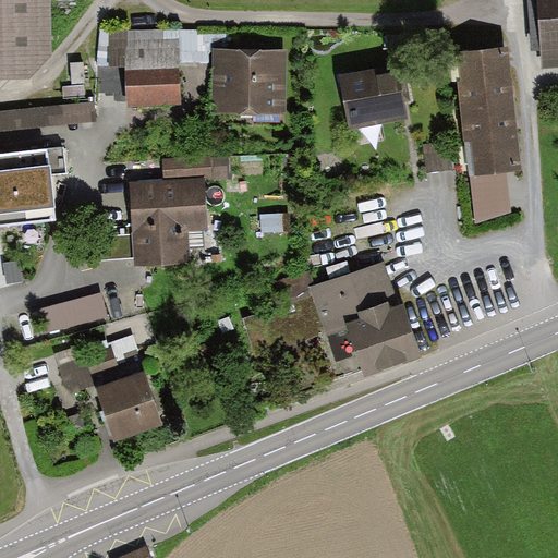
[(0,0),(0,82),(27,81),(52,56),(50,0),(0,0)]
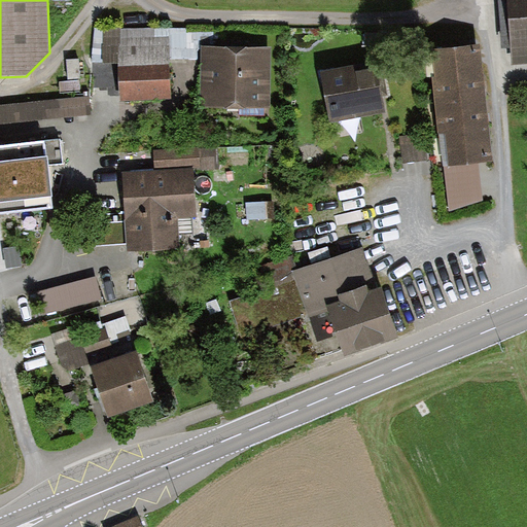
[(526,0),(504,0),(507,45),(514,45),(515,63),(526,61),(526,0)]
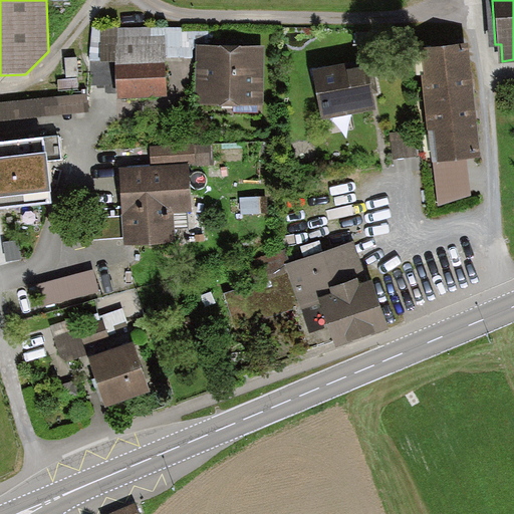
[(100,97),(158,96),(158,27),(99,28),(100,97)]
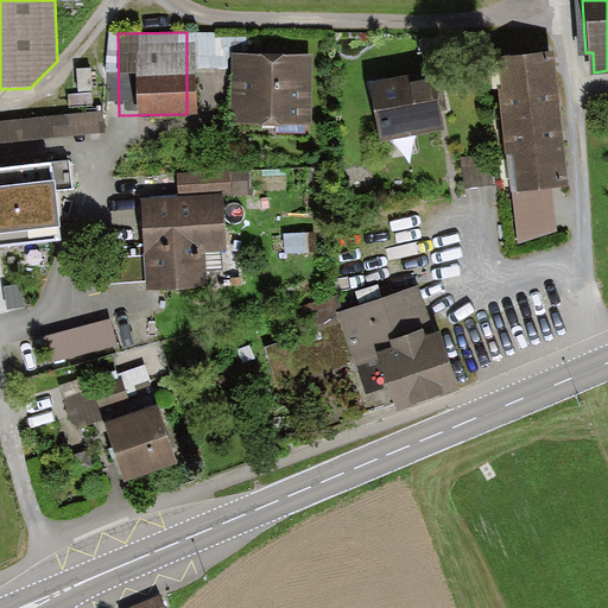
[(303,58),(232,59),(233,124),(304,121),(303,58)]
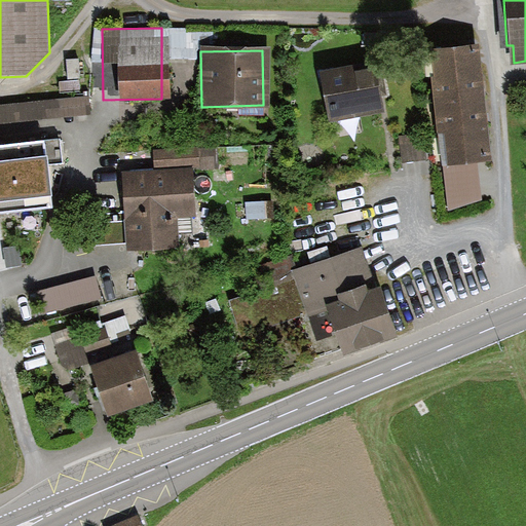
[(430,81),(437,126),(490,119),(482,50),(434,57),(437,80),(430,81)]
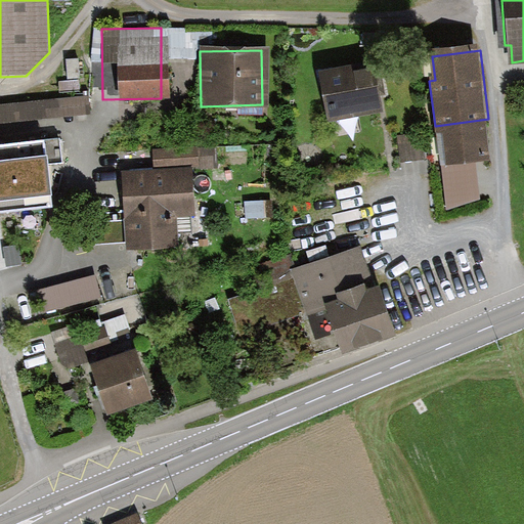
[(329,122),(380,114),(377,97),(382,96),(377,66),(320,74),(329,122)]
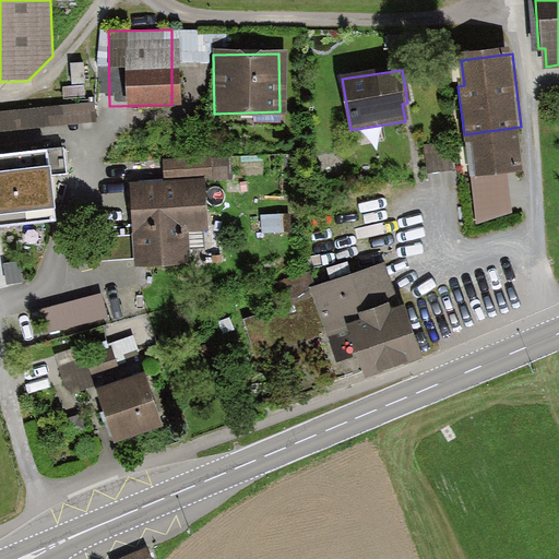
[(87,104),(0,113),(0,230),(58,225),(52,178),(67,176),(64,150),(0,156),(0,135),(91,127),(87,104)]
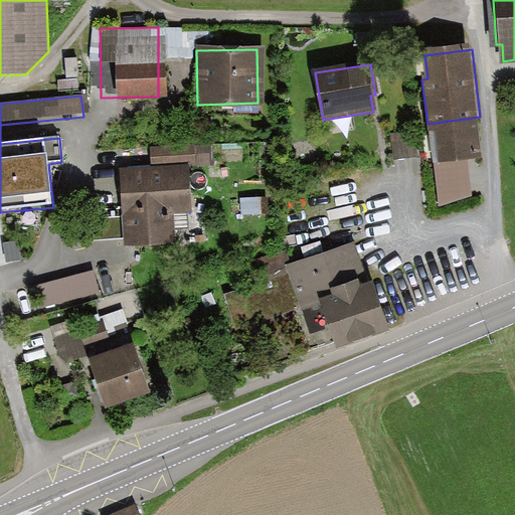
[(427,124),(438,205),(474,194),(470,162),(485,160),(480,117),(427,124)]
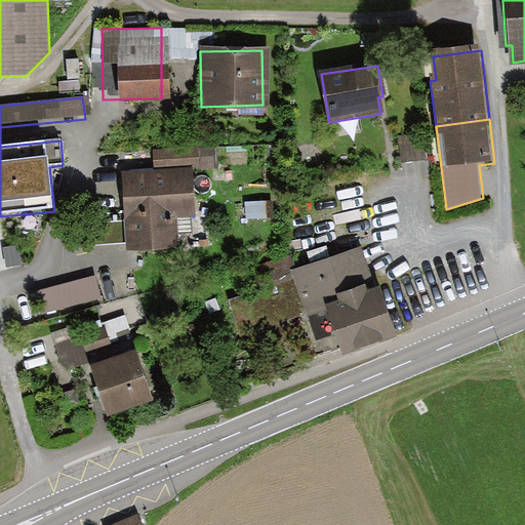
[(422,134),(397,137),(400,161),(425,158),(422,134)]
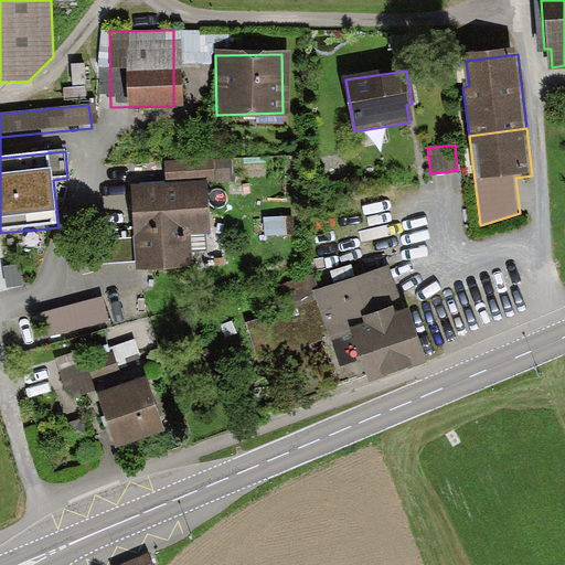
[(167,182),(131,184),(137,272),(195,268),(194,253),(209,253),(208,236),(213,236),(210,183),(234,182),(232,159),(166,162),(167,182)]
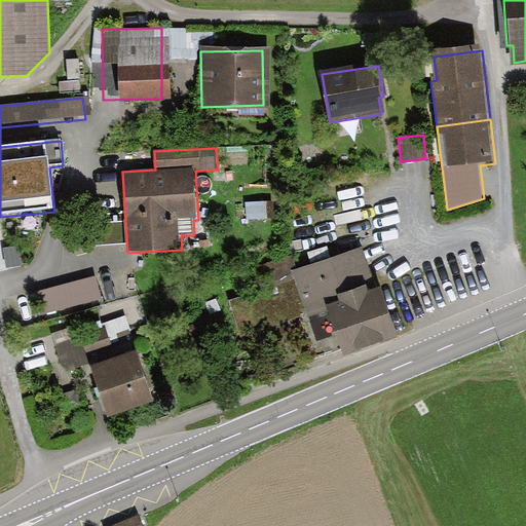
[(362,246),(297,270),(292,258),(235,279),(256,333),(304,314),(321,355),(339,348),(345,357),(397,337),(362,246)]
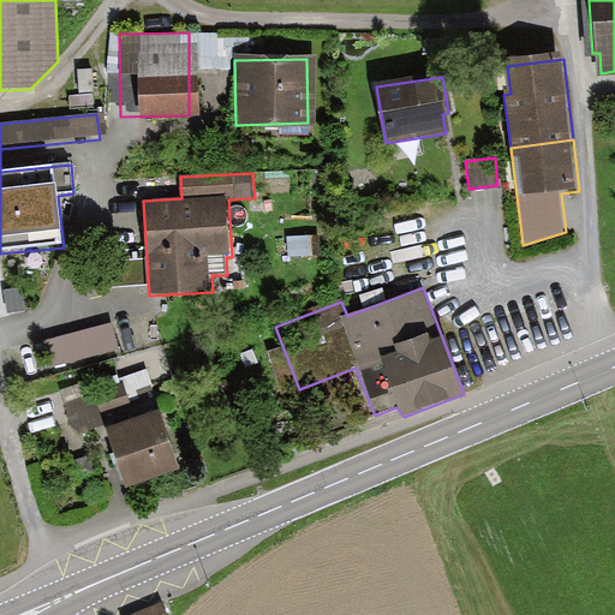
[(24,288),(4,292),(7,315),(28,311),(24,288)]
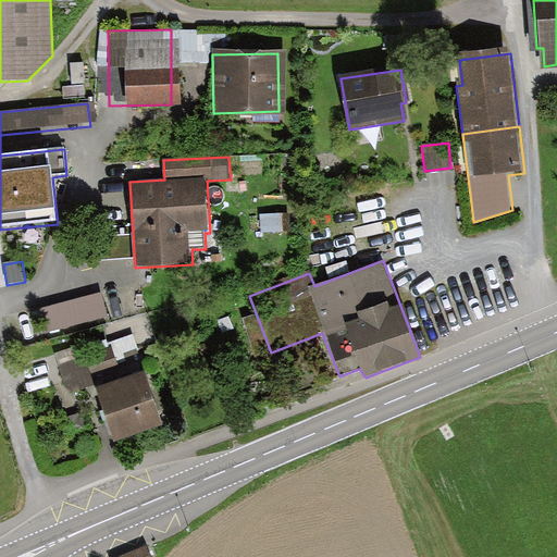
[(40,301),(45,329),(110,319),(107,292),(40,301)]
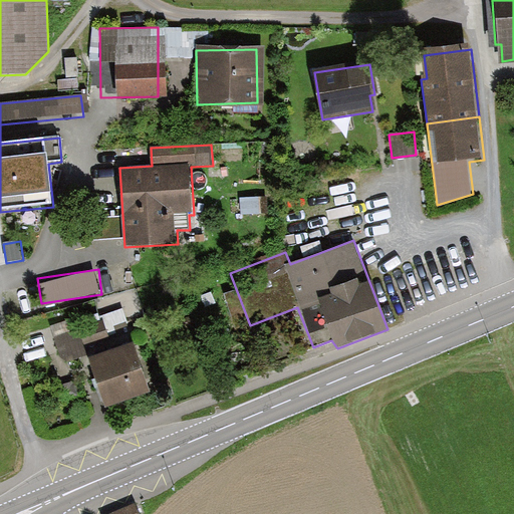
[(101,320),(55,338),(65,364),(85,356),(87,363),(113,353),(101,320)]
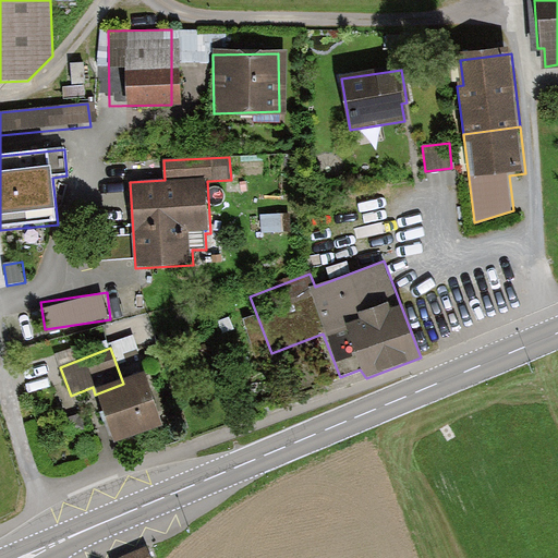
[(165,426),(144,375),(123,384),(95,395),(114,445),(165,426)]
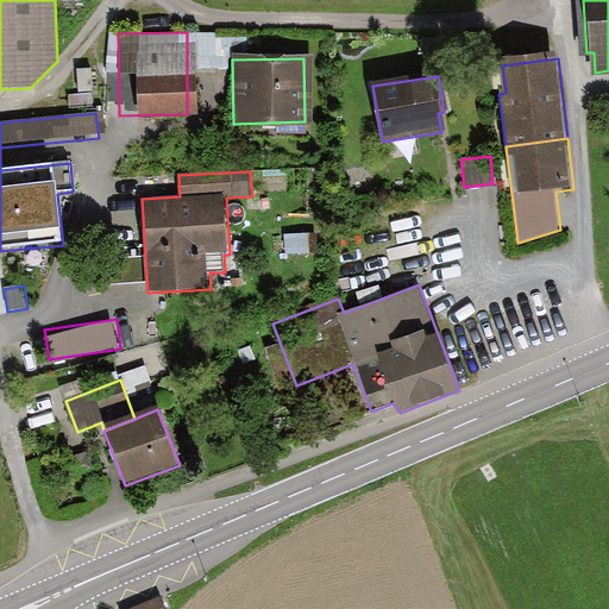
[(124,608),(169,608),(163,591),(124,608)]
